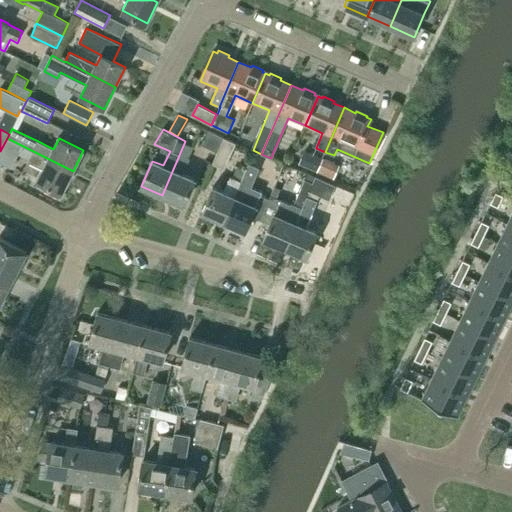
[(209,130),(202,145),(216,152),(222,137),(209,130)]
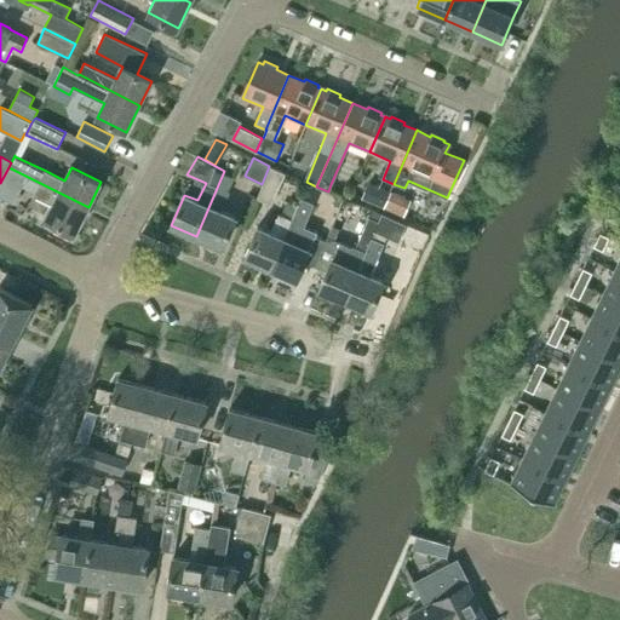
[(286,173),(269,166),(262,184),(264,184),(257,199),(273,205),(286,173)]
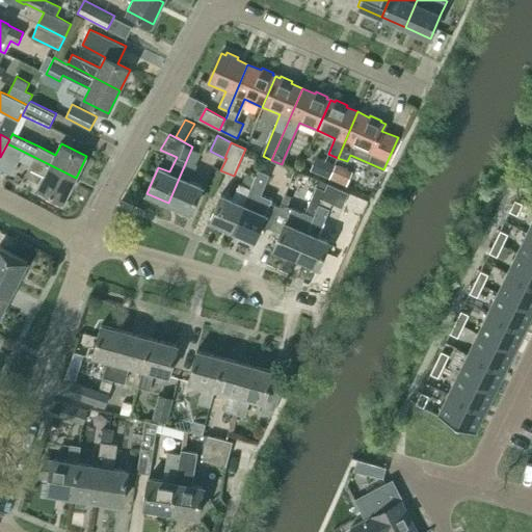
[(64,200),(76,178),(7,143),(0,157),(0,168),(12,175),(20,159),(31,165),(30,168),(45,176),(40,187),(48,191),(46,196),(61,205),(64,200)]
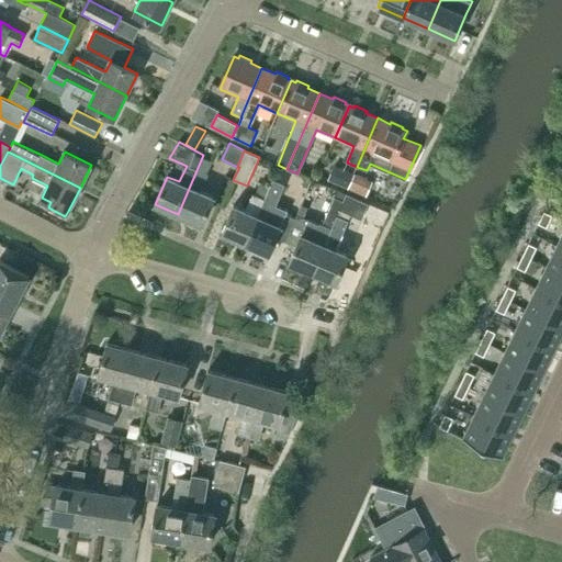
[(213,160),(203,155),(190,186),(178,214),(202,224),(213,197),(202,191),(209,173),(208,172),(213,160)]
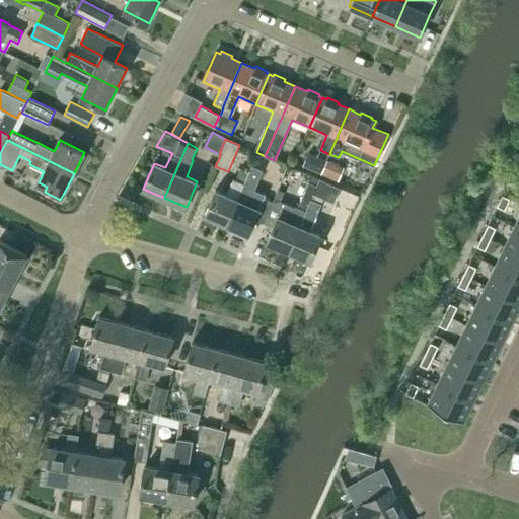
[(309,152),(303,165),(320,173),(326,159),(309,152)]
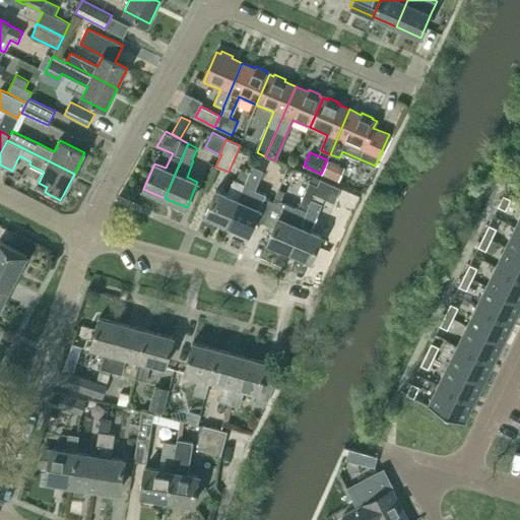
[(328,160),(327,159),(321,174),(322,174),(339,182),(345,168),(328,160)]
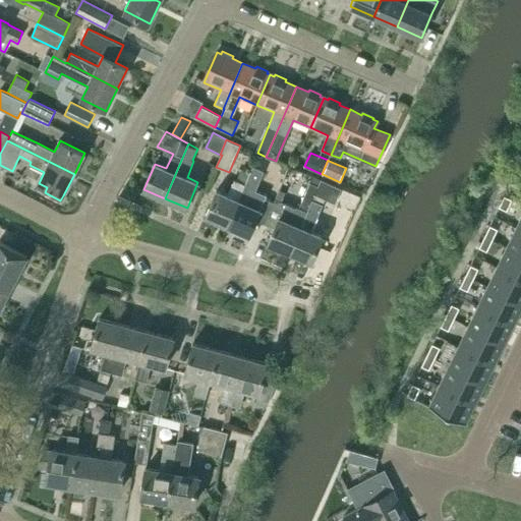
[(274,201),(266,198),(267,195),(255,191),(264,170),(253,166),(250,173),(249,172),(227,225),(249,235),(256,220),(265,224),(274,201)]
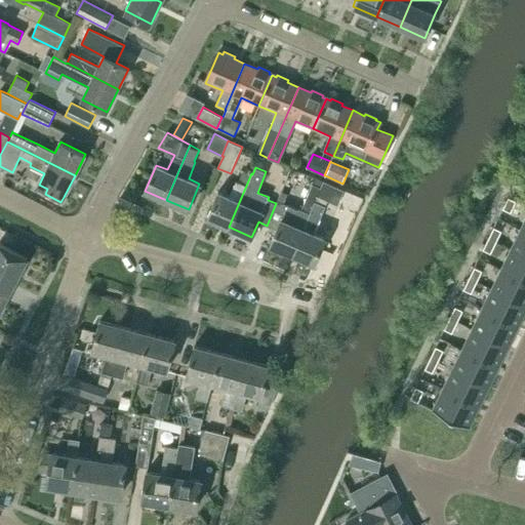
[(244,170),(239,182),(236,180),(230,197),(218,192),(207,218),(229,227),(251,173),(244,170)]
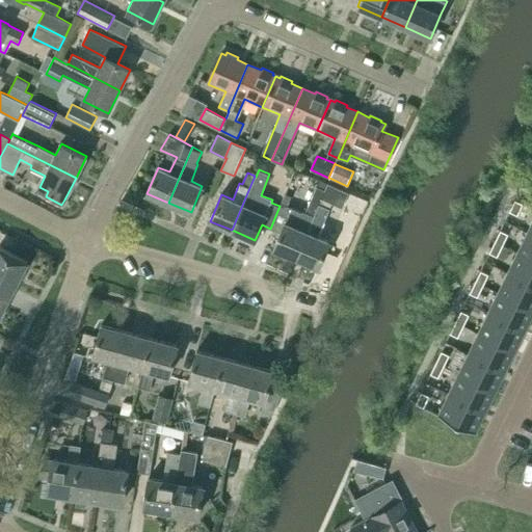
[(324,190),(295,258),(318,267),(329,242),(318,237),(330,209),(326,208),(328,203),(343,208),(349,192),(328,184),(325,190),(324,190)]
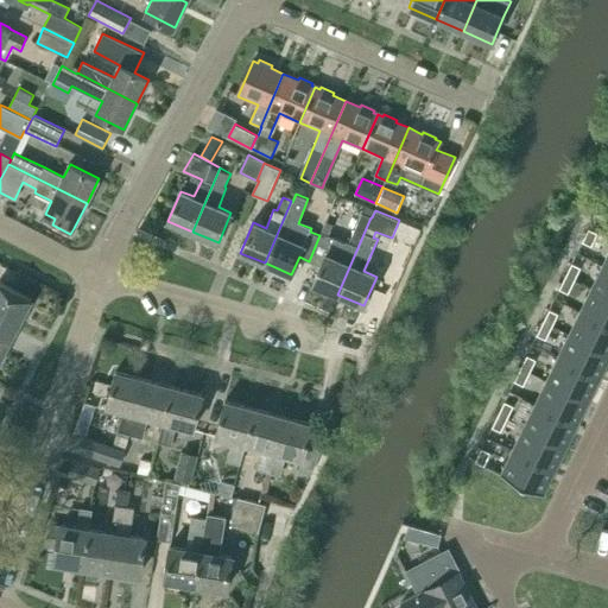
[(328,234),(333,226),(325,222),(320,235),(309,261),(320,266),(312,284),(337,295),(371,216),(362,213),(349,244),(347,241),(334,238),(328,234)]
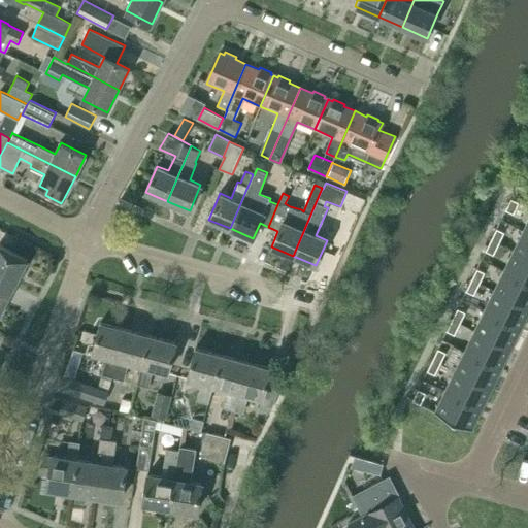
[(510,198),(505,209),(513,213),(519,202),(510,198)]
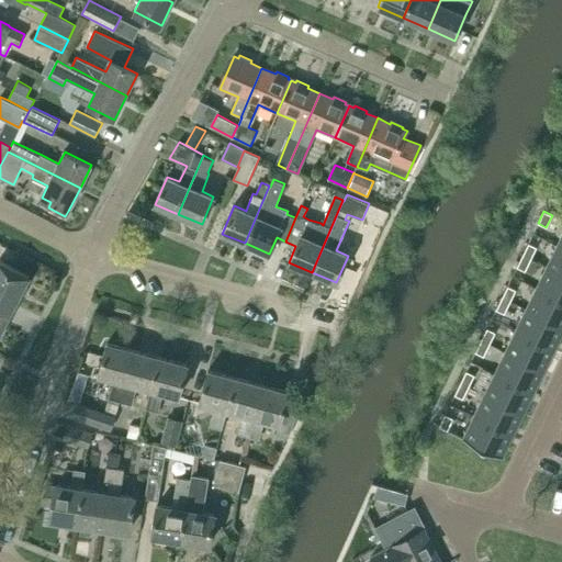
[(528,243),(523,255),(530,258),(536,247),(528,243)]
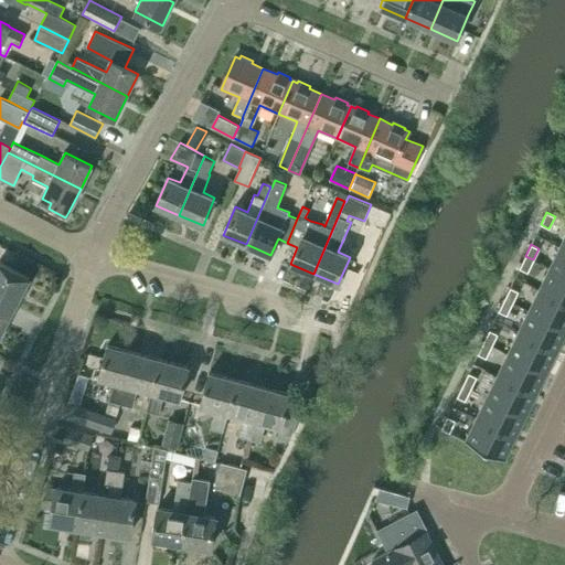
[(564,248),(560,246),(548,267),(564,275),(564,248)]
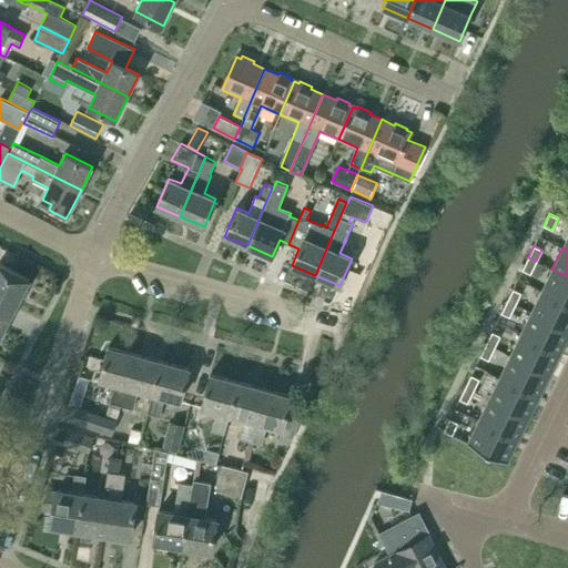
[(528,257),(523,270),(530,273),(536,261),(528,257)]
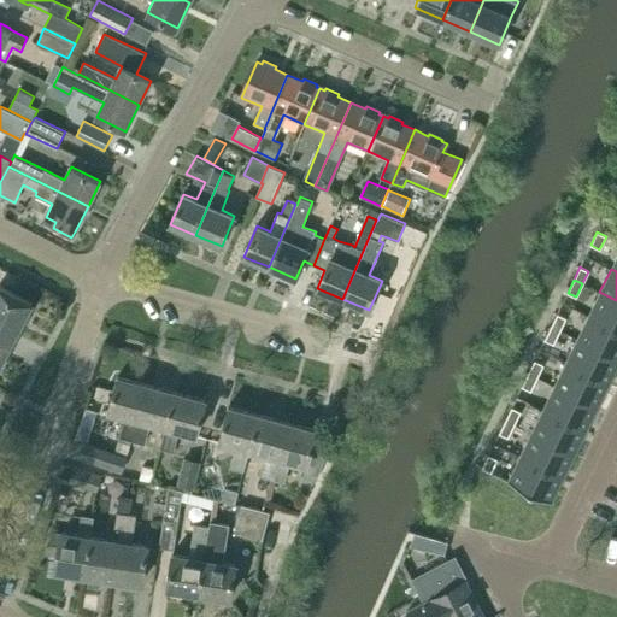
[(33,304),(0,286),(0,319),(19,329),(25,317),(28,317),(33,309),(31,305),(33,304)]
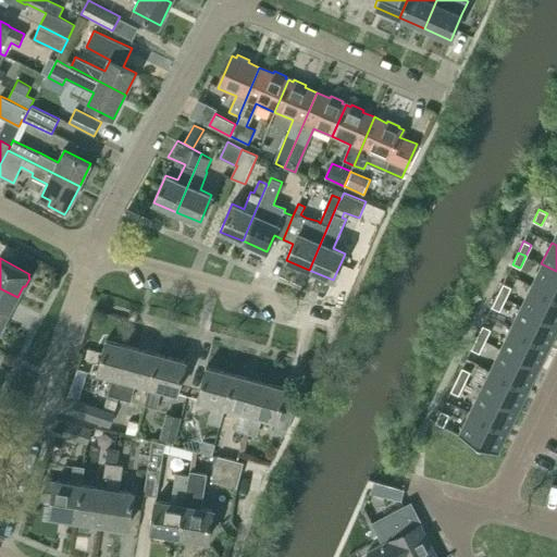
[(556,271),(541,263),(531,285),(556,297),(556,271)]
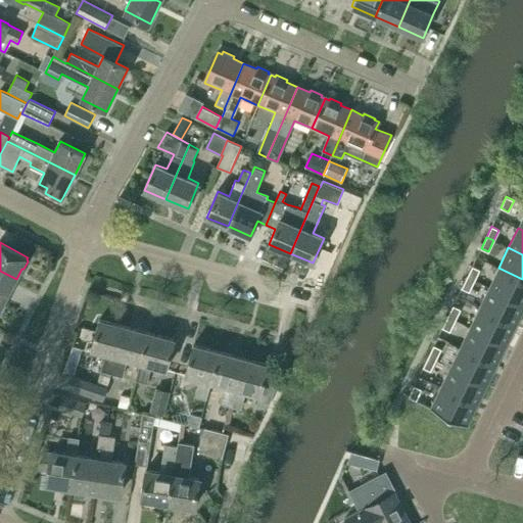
[(472,266),(467,277),(474,280),(480,269),(472,266)]
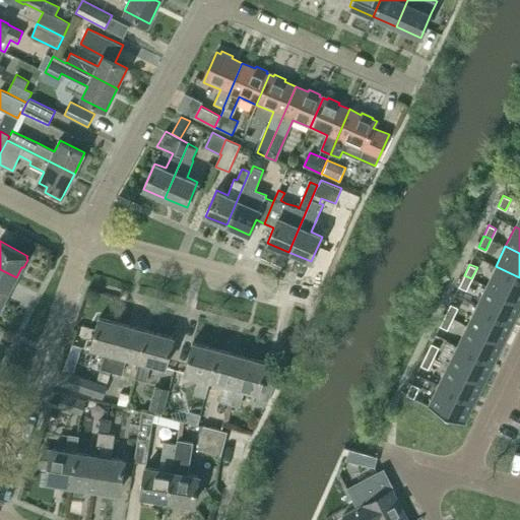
[(519,277),(496,266),(485,285),(519,302),(519,277)]
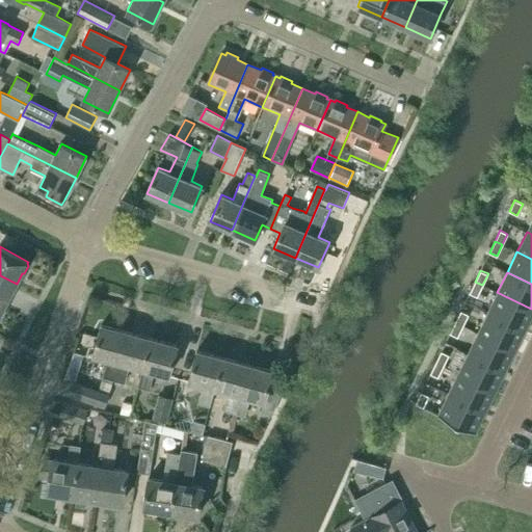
[(0,303),(4,307),(17,284),(0,275),(0,303)]
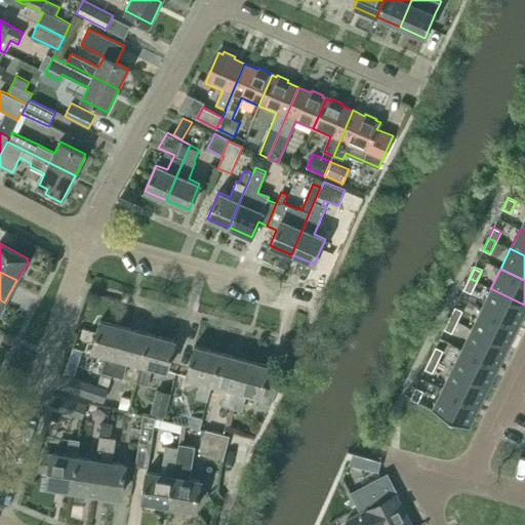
[(469,278),(463,289),(471,292),(476,281),(469,278)]
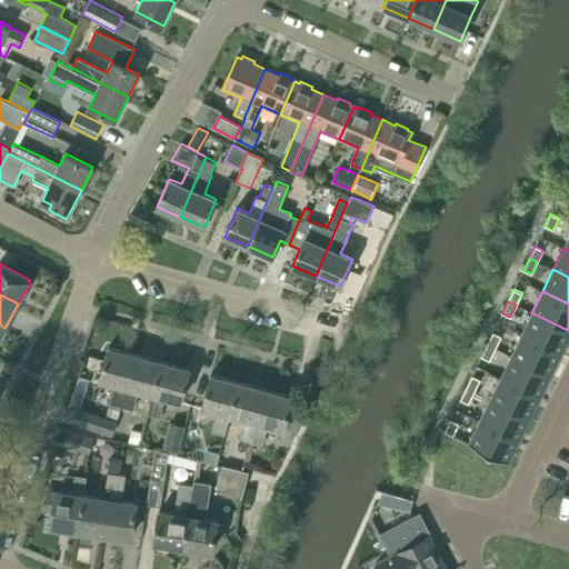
[(568,330),(531,312),(521,333),(561,353),(568,337),(568,330)]
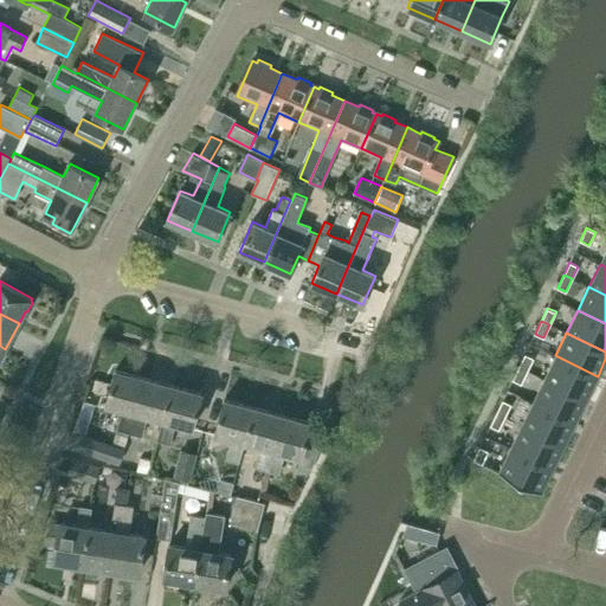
[(524,354),(519,367),(527,371),(534,358),(524,354)]
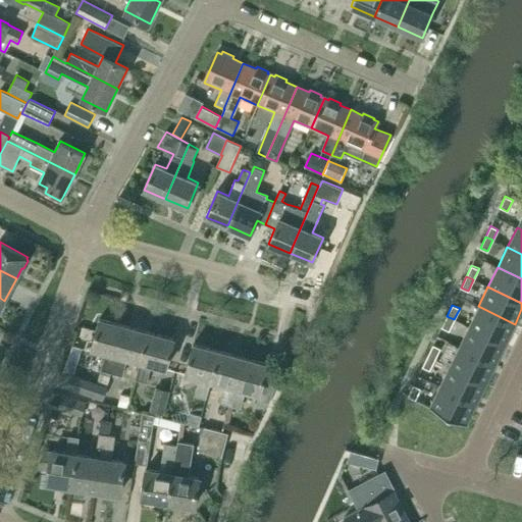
[(478,306),(468,326),(505,344),(515,324),(478,306)]
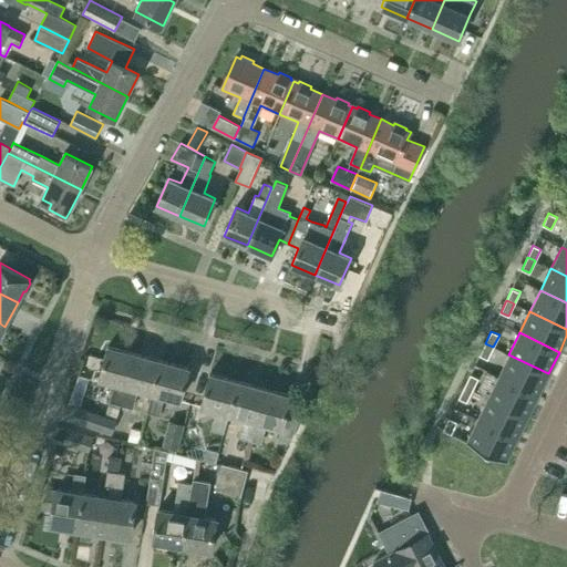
[(485,343),(480,354),(487,359),(493,347),(485,343)]
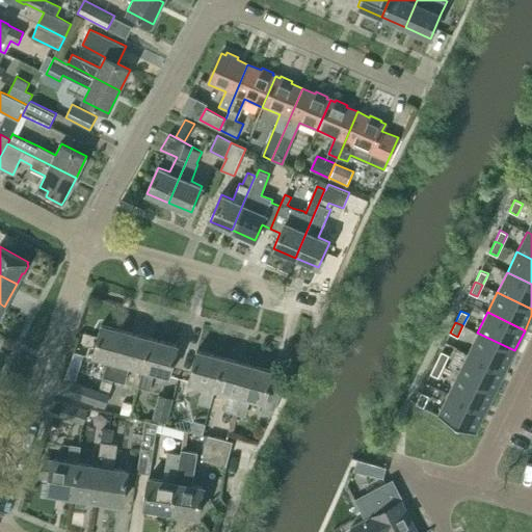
[(102,324),(94,355),(108,360),(103,377),(113,380),(114,380),(127,331),(102,324)]
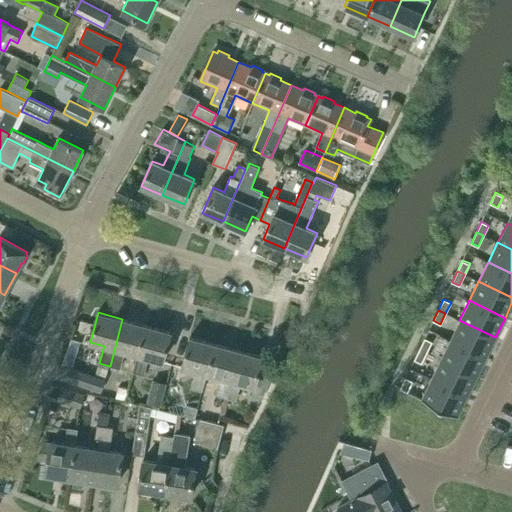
[(146,325),(122,319),(110,366),(121,369),(126,352),(138,355),(146,325)]
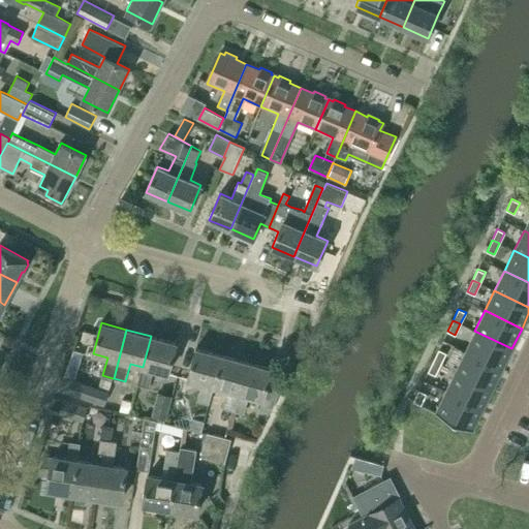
[(474,331),(465,350),(502,369),(511,348),(474,331)]
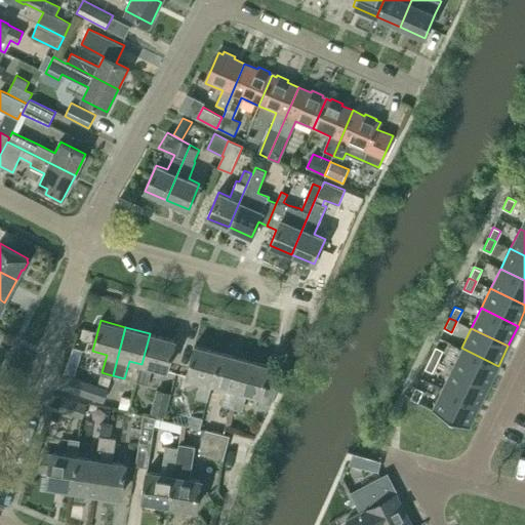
[(166,371),(174,340),(150,333),(142,364),(136,382),(148,385),(153,367),(166,371)]
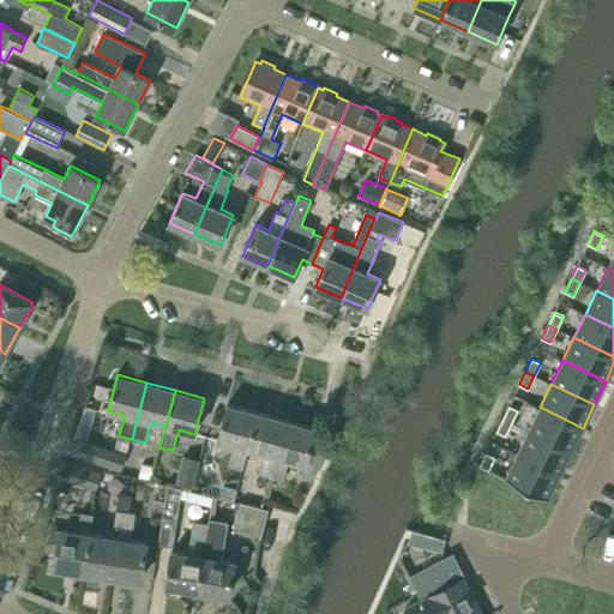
[(242,469),(248,449),(258,413),(228,404),(218,440),(236,445),(230,465),(242,469)]
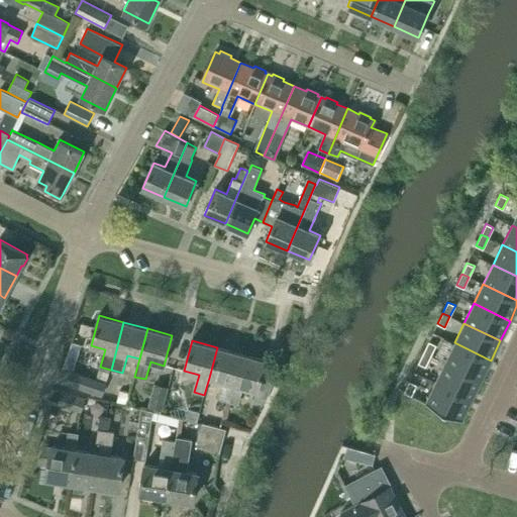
[(428,341),(423,351),(430,355),(436,344),(428,341)]
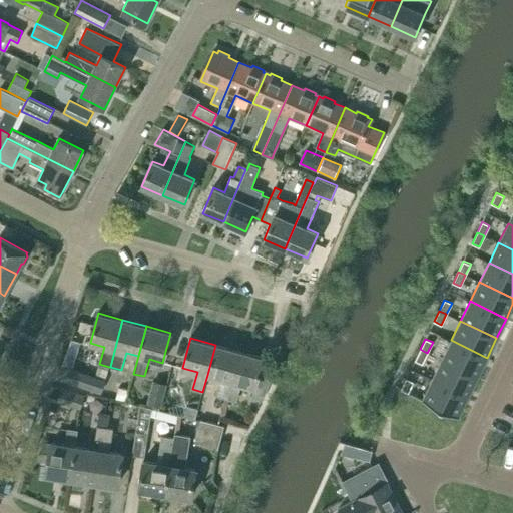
[(72,368),(78,354),(81,344),(71,340),(70,344),(62,364),(72,368)]
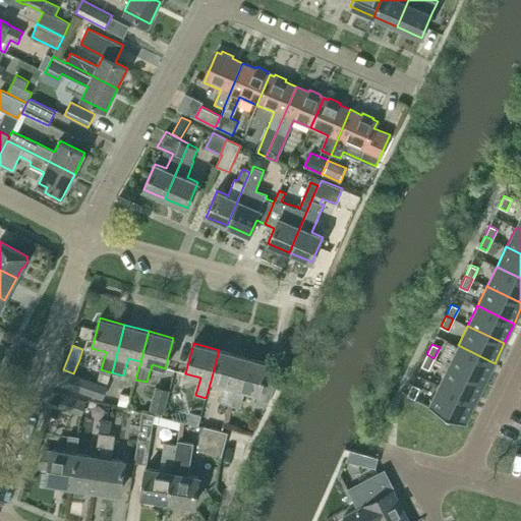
[(458,345),(448,365),(484,383),(495,363),(458,345)]
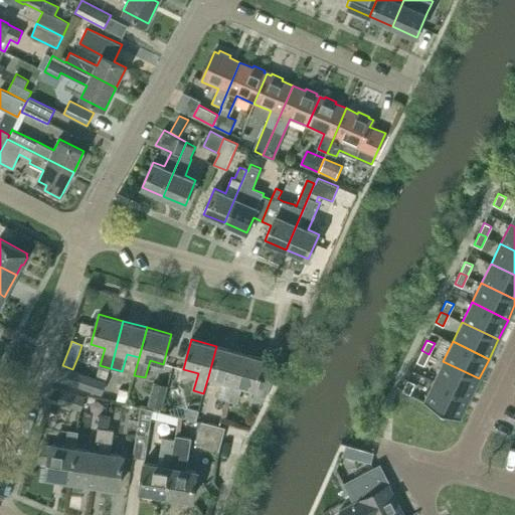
[(239,353),(216,346),(208,376),(222,379),(217,397),(227,399),(239,353)]
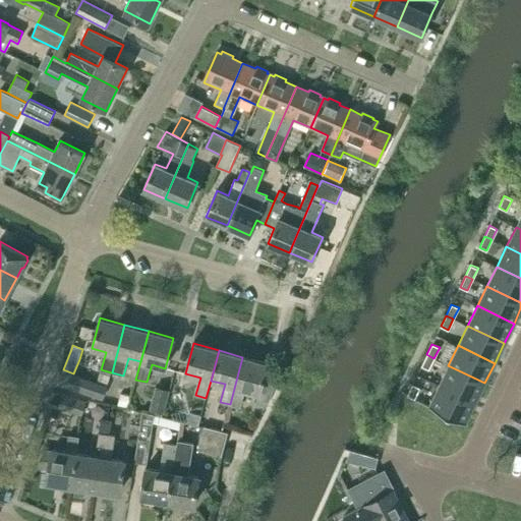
[(426,354),(421,365),(428,369),(433,358),(426,354)]
